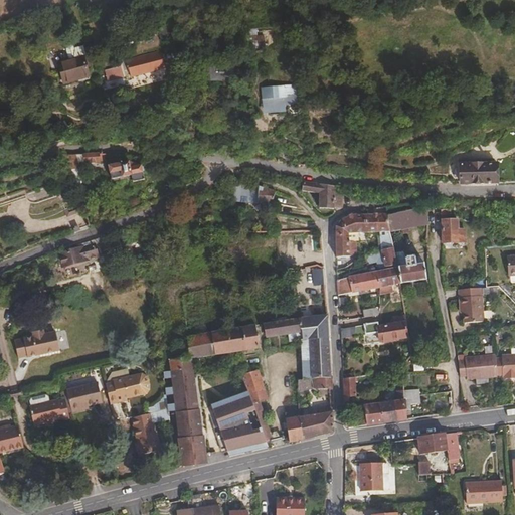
[(70,50),(72,60),(81,57),(78,48),(77,45),(74,44),(71,45),(70,47),(70,50)]
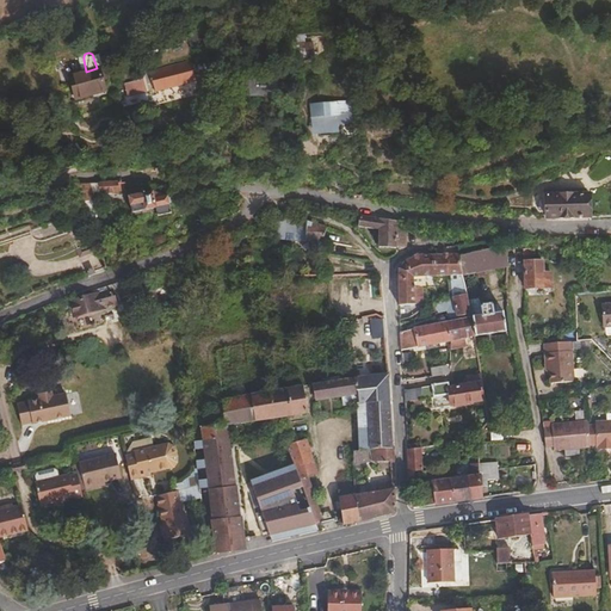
[(190,62),(162,69),(165,78),(162,78),(165,88),(195,80),(190,62)]
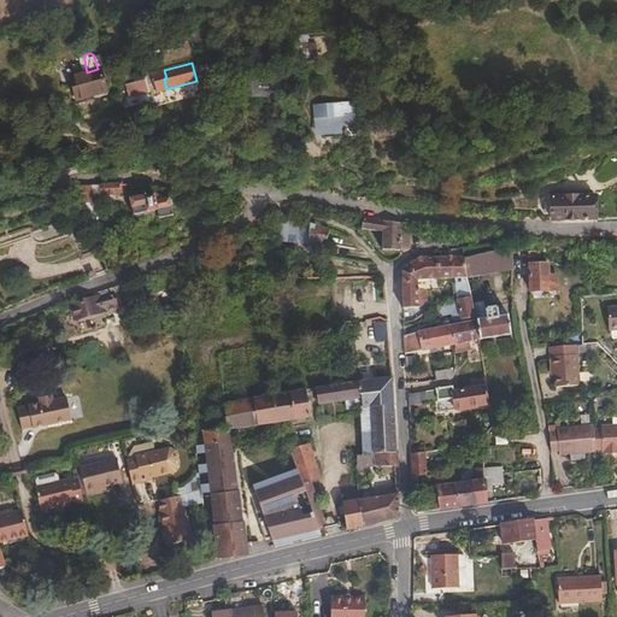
[(87,72),(74,75),(83,100),(87,99),(86,97),(104,90),(98,69),(87,72)]
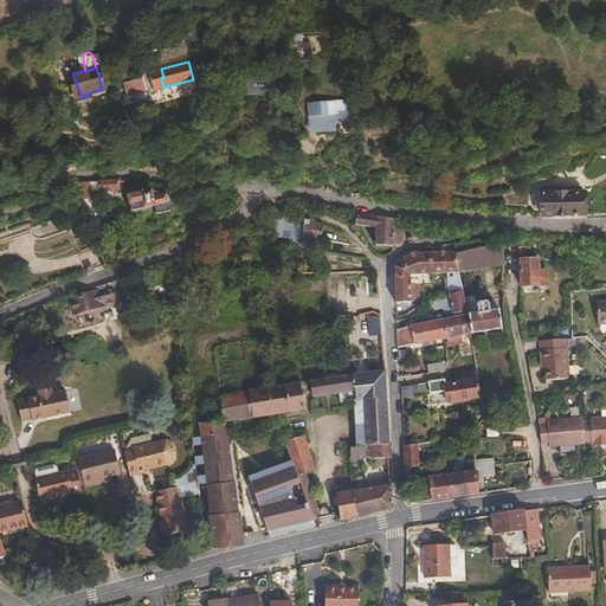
[(82,98),(72,73),(66,76),(73,101),(82,98)]
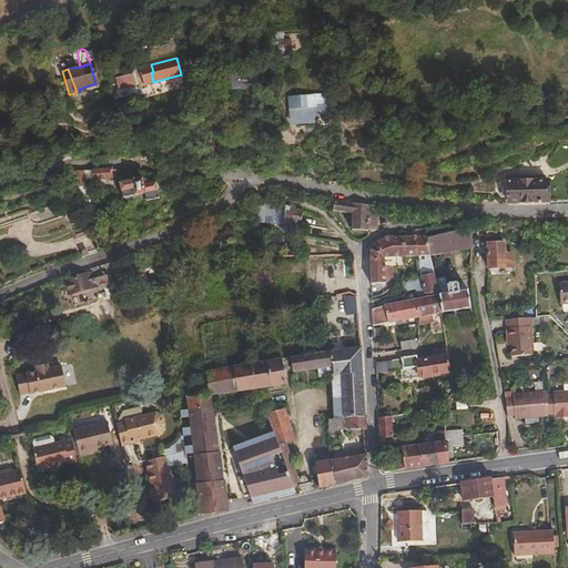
[(220,84),(233,84),(231,70),(220,69),(220,84)]
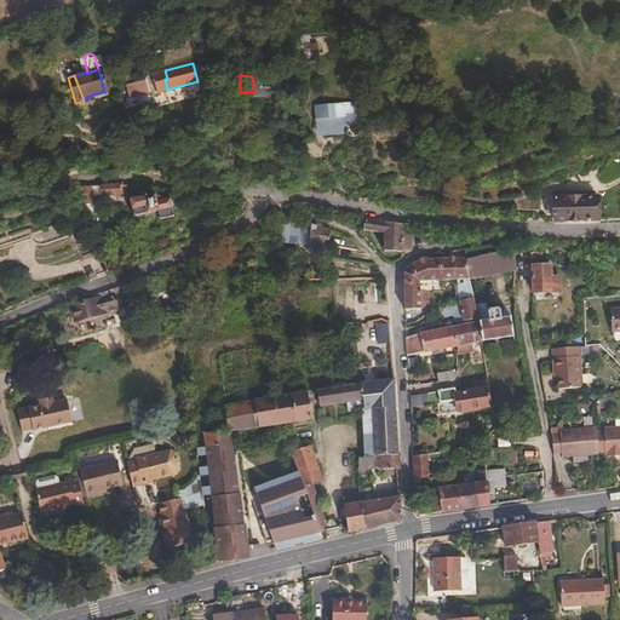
[(279,78),(252,76),(254,92),(277,93),(279,78)]
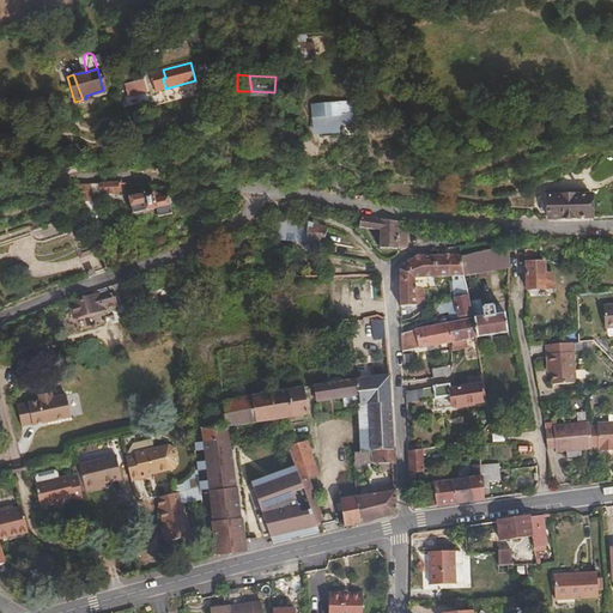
[(334,117),(313,119),(313,131),(335,129),(334,117)]
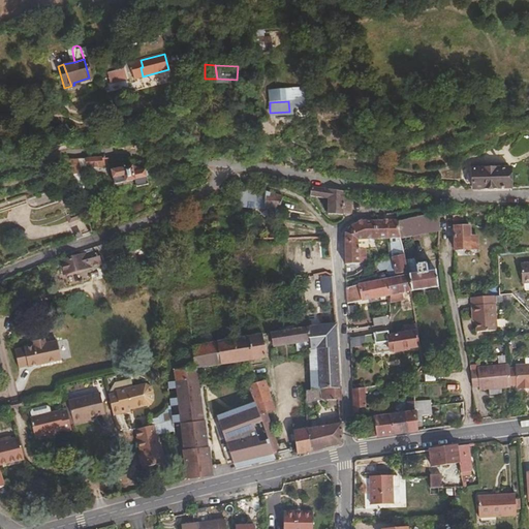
[(128,133),(126,144),(138,145),(138,144),(139,134),(128,133)]
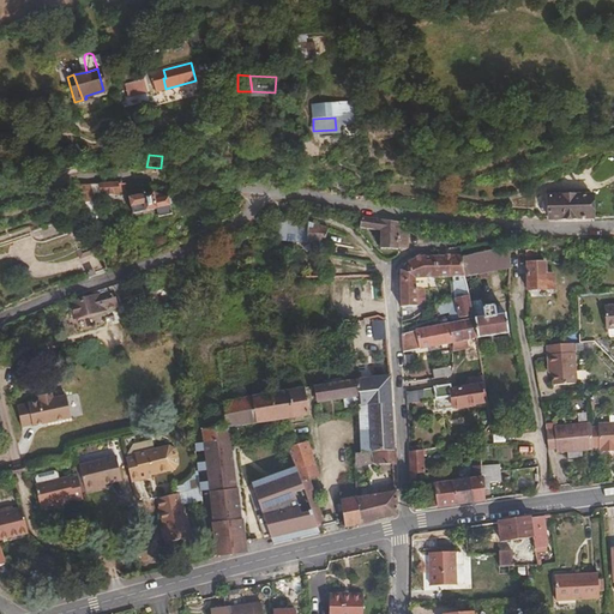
[(116,181),(97,182),(97,192),(118,191),(116,181)]
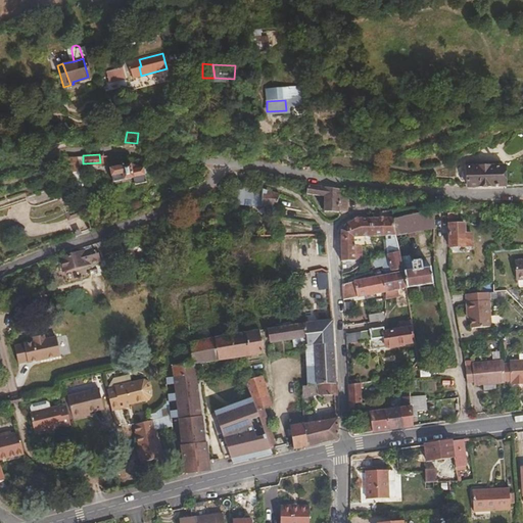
[(80,169),(76,155),(62,156),(63,158),(68,173),(80,169)]
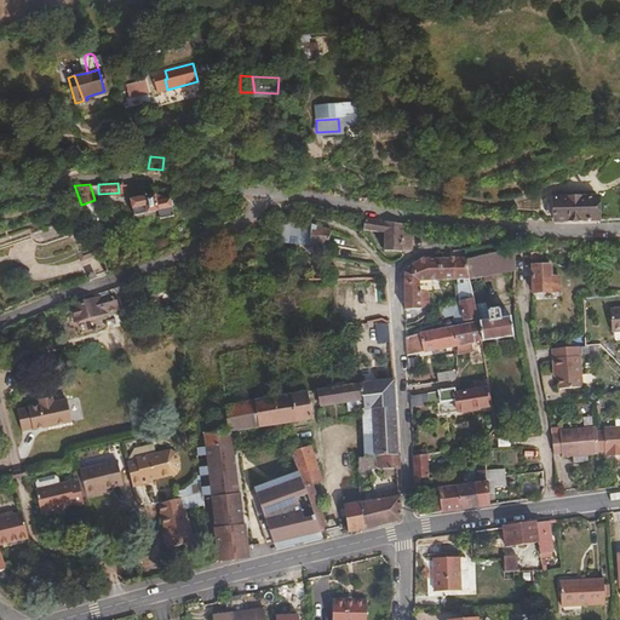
[(154,194),(128,199),(131,216),(156,211),(158,218),(172,216),(168,199),(154,194)]
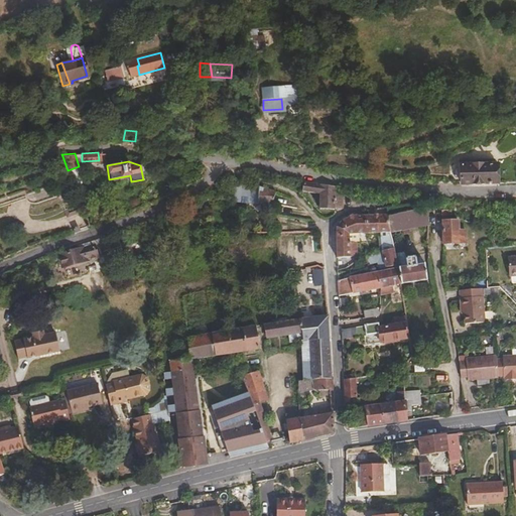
[(459,162),(459,181),(475,183),(496,182),(495,163),(472,163),(472,162),(459,162)]
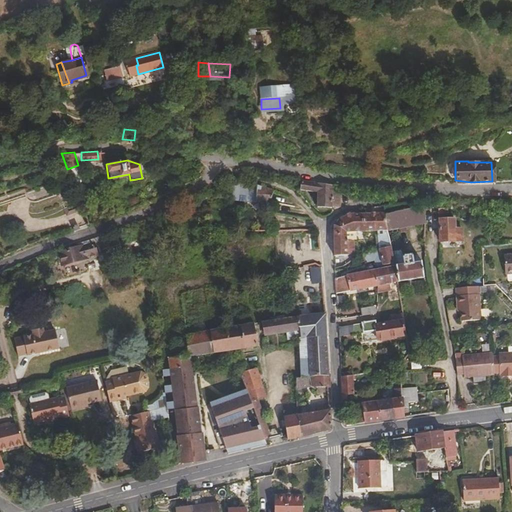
[(300,179),(298,189),(316,192),(316,182),(300,179)]
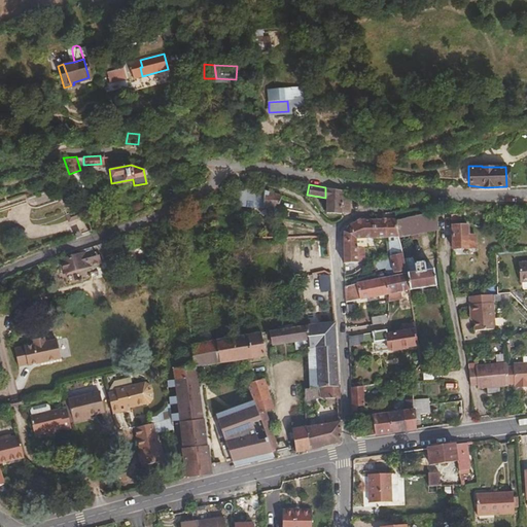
[(325,198),(325,213),(340,214),(340,211),(347,211),(348,208),(348,192),(340,192),(340,189),(325,187),(325,198)]
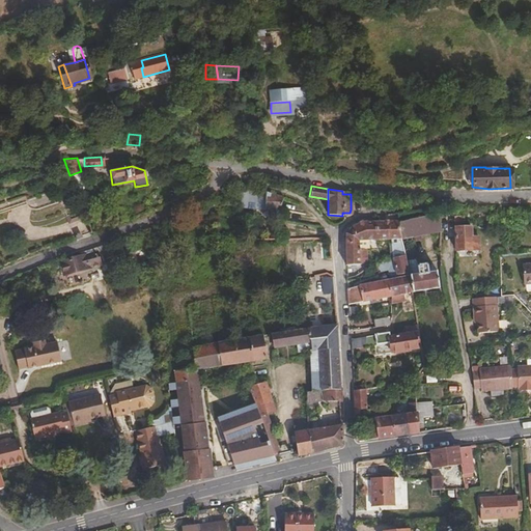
[(283,196),(264,191),(263,207),(279,208),(283,196)]
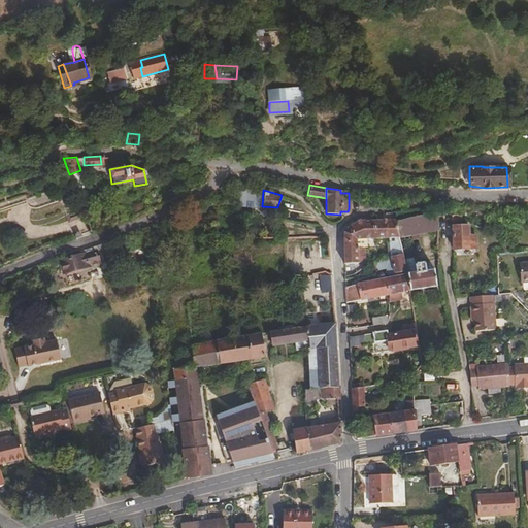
[(71,200),(62,204),(67,219),(76,215),(71,200)]
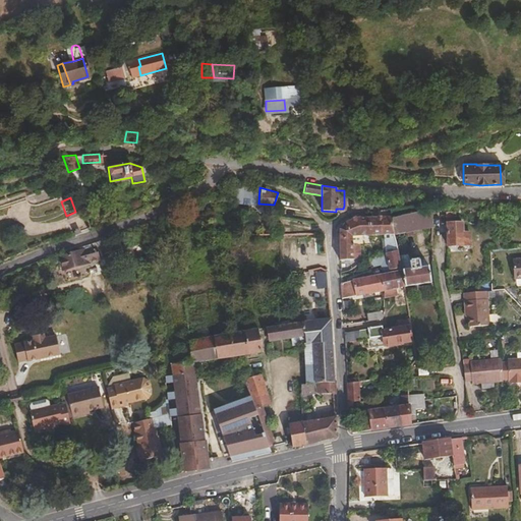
[(390,216),(393,233),(431,225),(429,208),(390,216)]
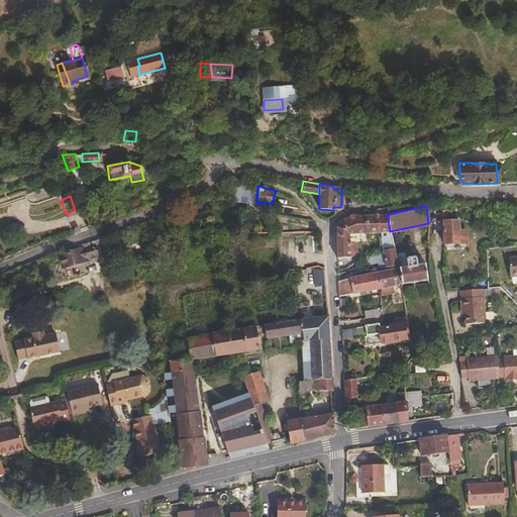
[(387,213),(364,214),(368,231),(386,231),(389,248),(393,247),(392,238),(390,231),(387,214),(387,213)]
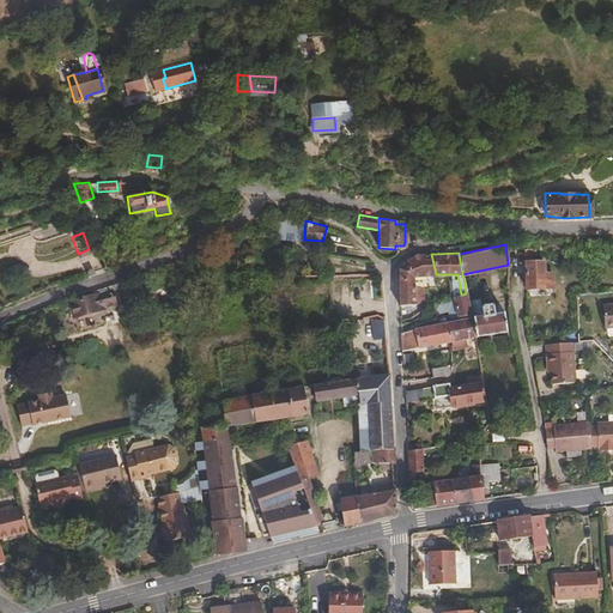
[(399,279),(414,279),(414,275),(436,274),(431,254),(416,254),(406,260),(407,265),(399,268),(399,279)]
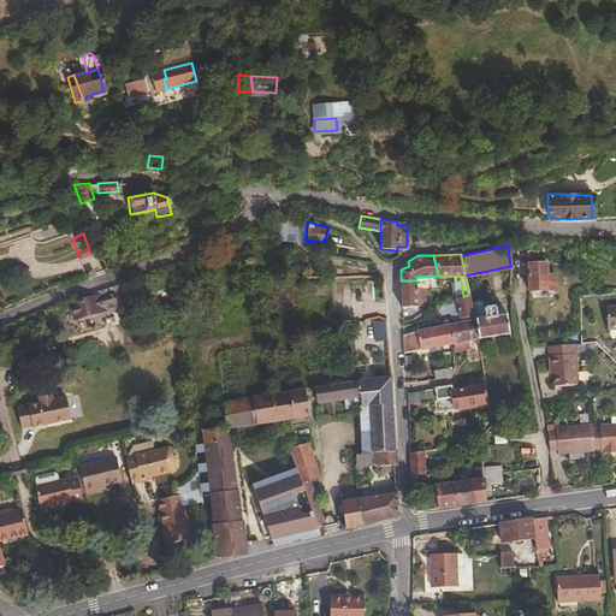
[(526,261),(527,289),(527,298),(546,298),(546,289),(554,289),(554,277),(545,277),(545,261),(526,261)]
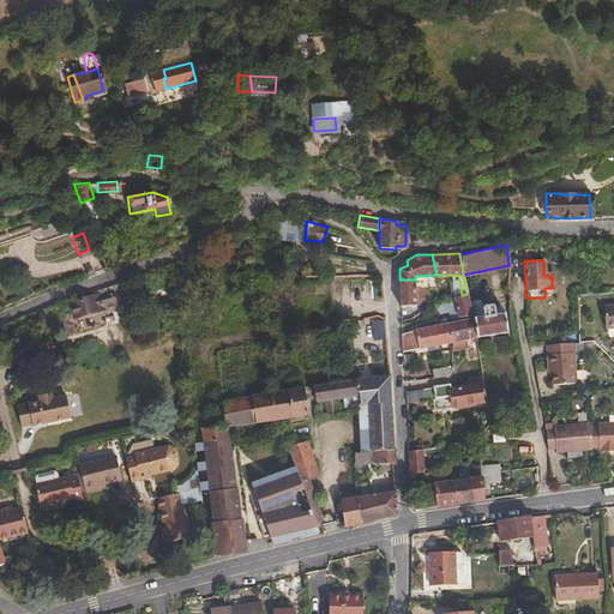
[(415,280),(399,280),(398,306),(415,306),(415,298),(415,286),(415,280)]
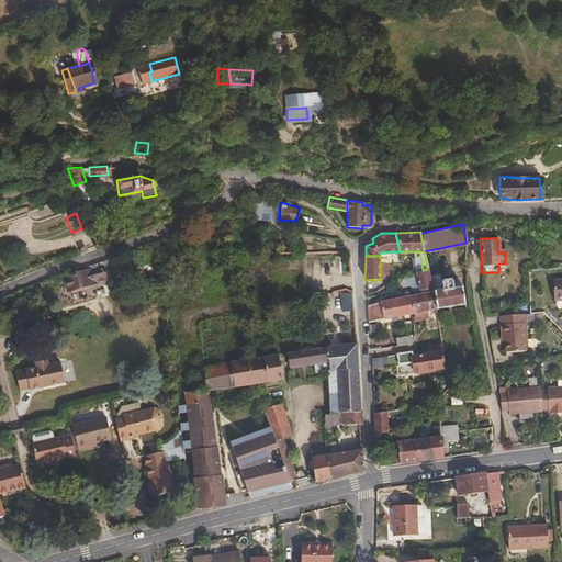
[(435,258),(426,259),(427,269),(431,290),(435,307),(463,303),(461,284),(452,287),(450,278),(439,279),(435,258)]
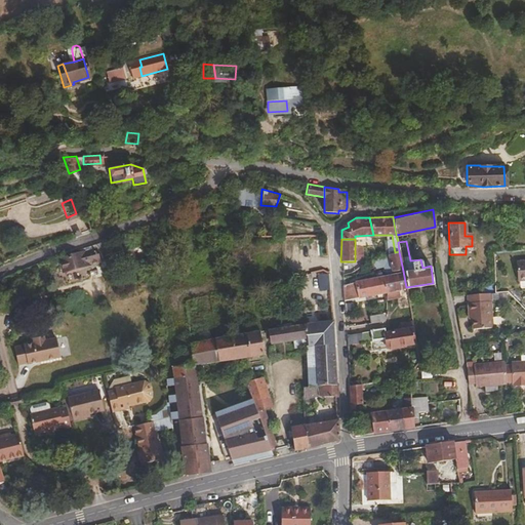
[(94,248),(58,258),(62,270),(97,260),(94,248)]
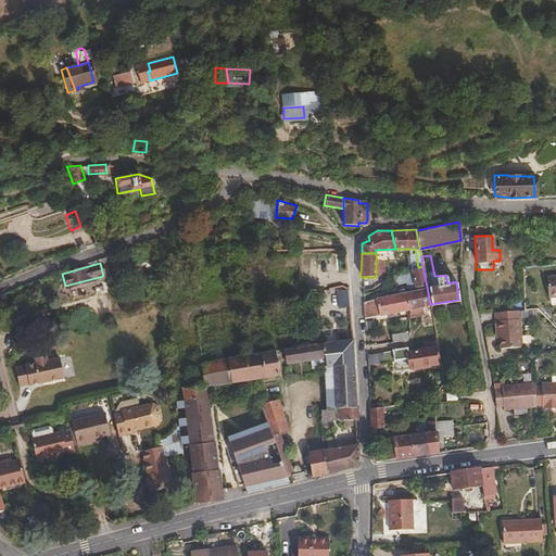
[(409,269),(412,277),(414,289),(427,287),(422,266),(418,267),(409,268),(409,269)]
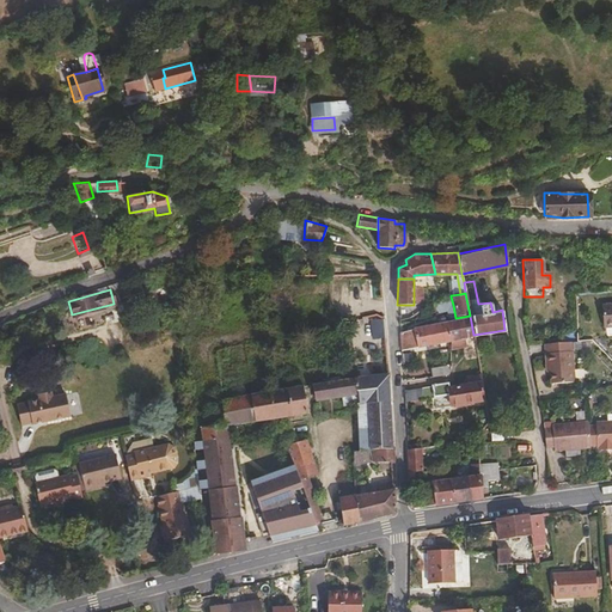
[(611,299),(599,300),(599,322),(611,322),(611,299)]
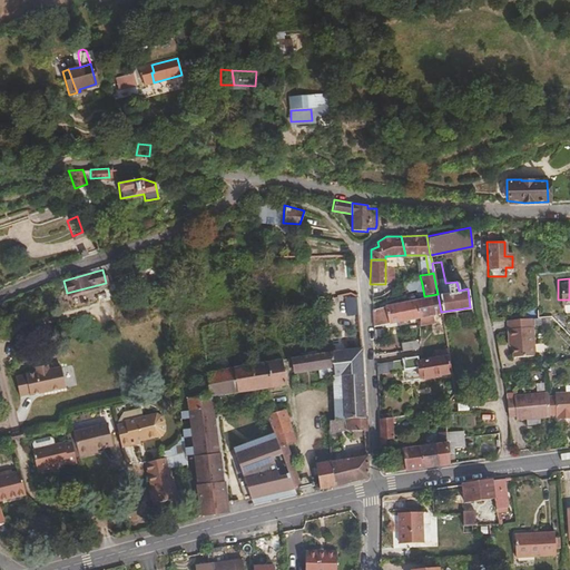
[(441,312),(438,294),(424,296),(414,298),(419,316),(441,312)]
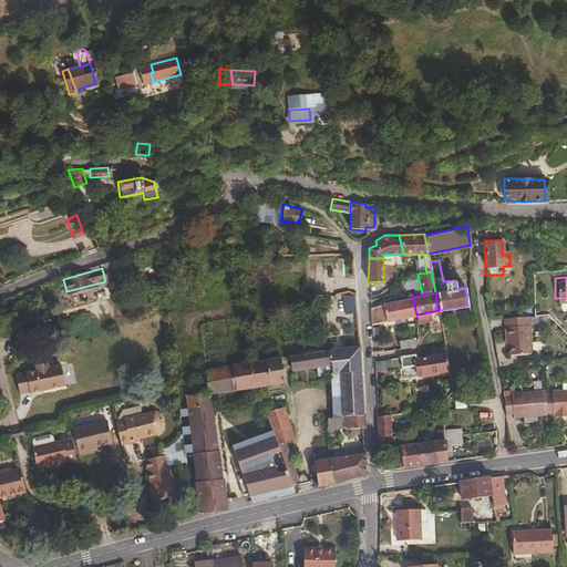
[(353,295),(344,296),(347,312),(356,311),(353,295)]
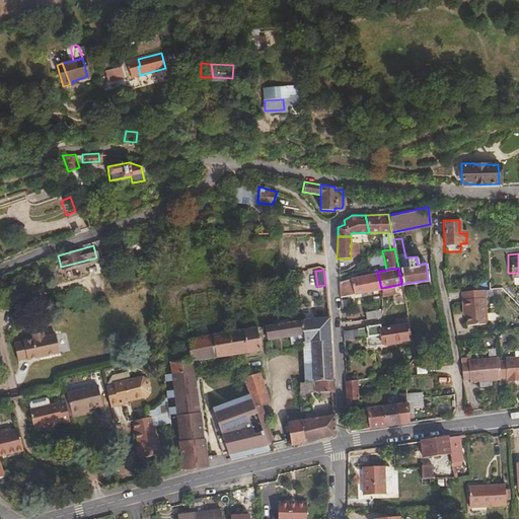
[(381,288),(377,272),(351,277),(343,279),(338,280),(339,296),(381,288)]
